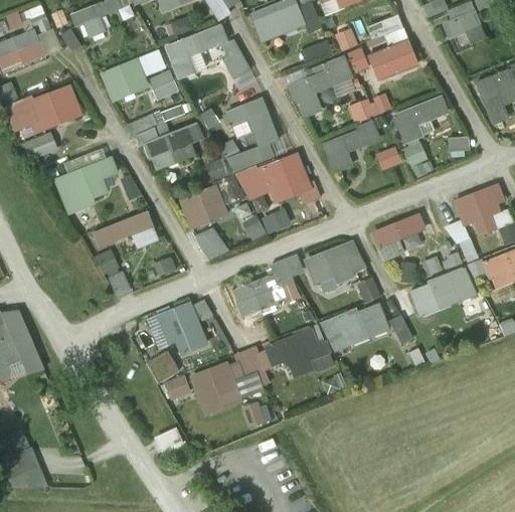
[(104,0),(70,13),(75,26),(83,23),(101,16),(122,8),(119,0),(104,0)]
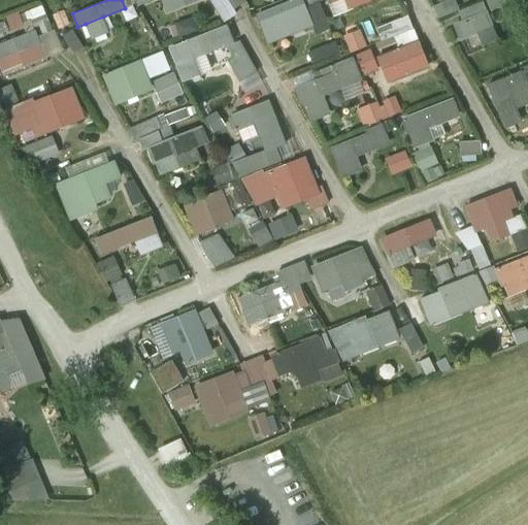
[(163,0),(168,11),(195,0),(163,0)]
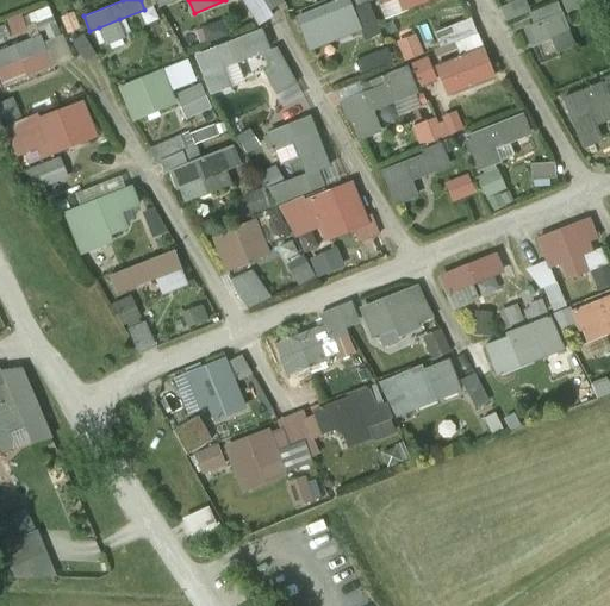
[(243,0),(259,24),(273,13),(271,8),(265,0),(243,0)]
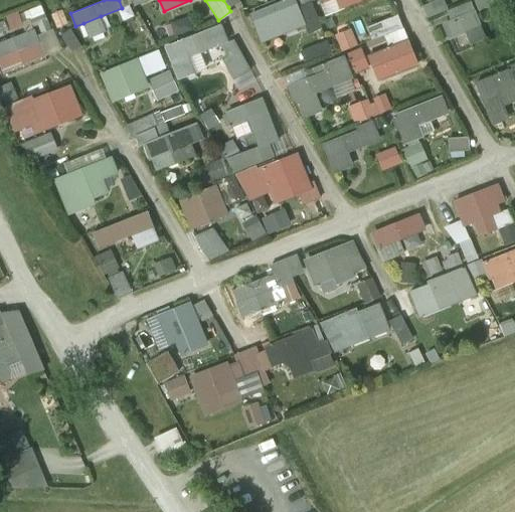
[(299,6),(296,0),(280,0),(249,12),(262,41),(306,23),(299,6)]
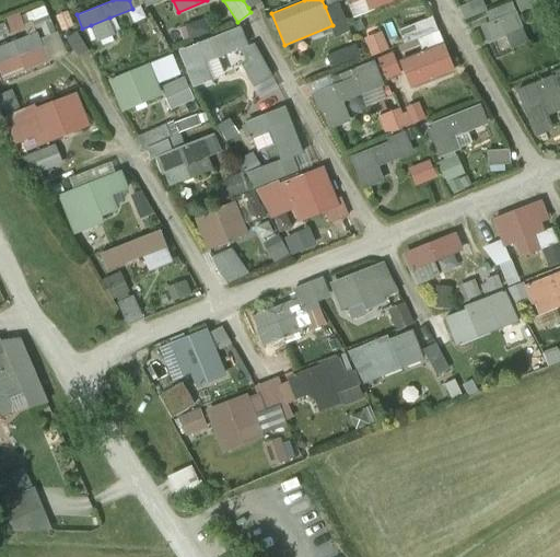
[(351,0),(358,14),(371,9),(366,0),(351,0)]
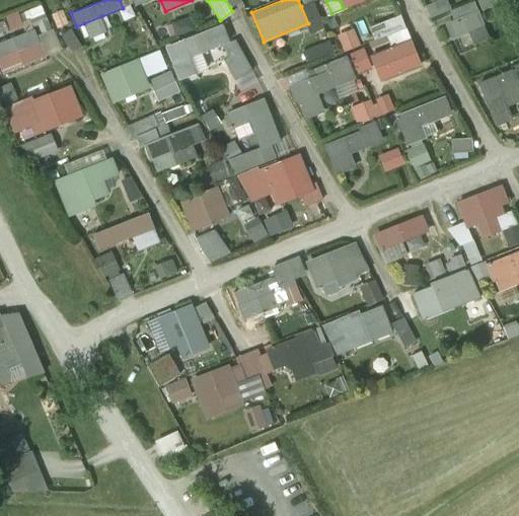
[(340,0),(344,8),(364,0),(340,0)]
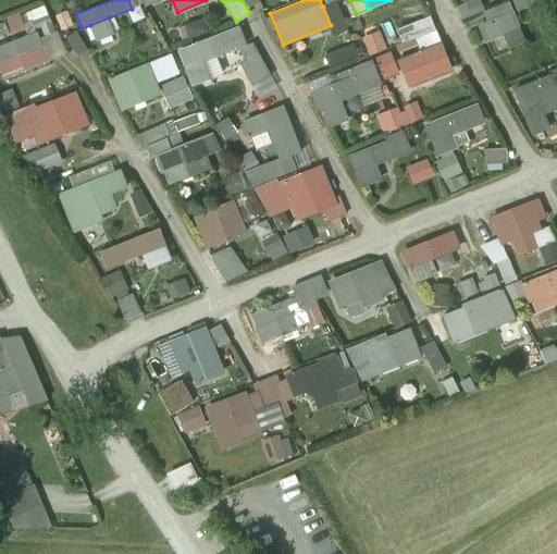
[(484,8),(481,0),(469,0),(457,5),(461,17),(484,8)]
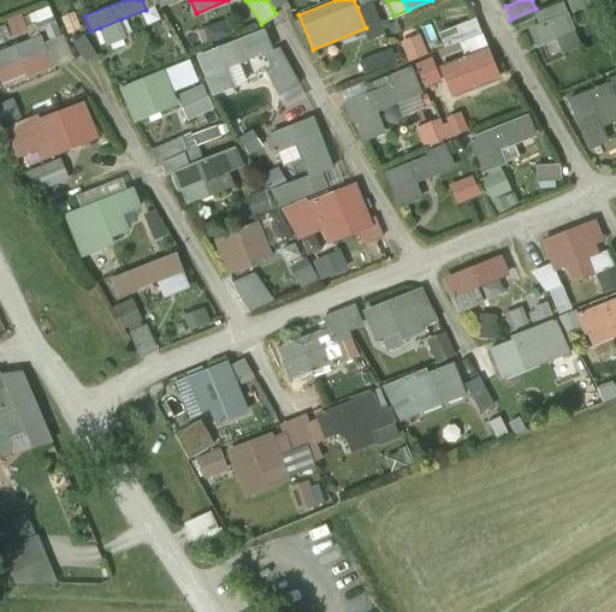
[(539,23),(568,11),(564,0),(535,12),(539,23)]
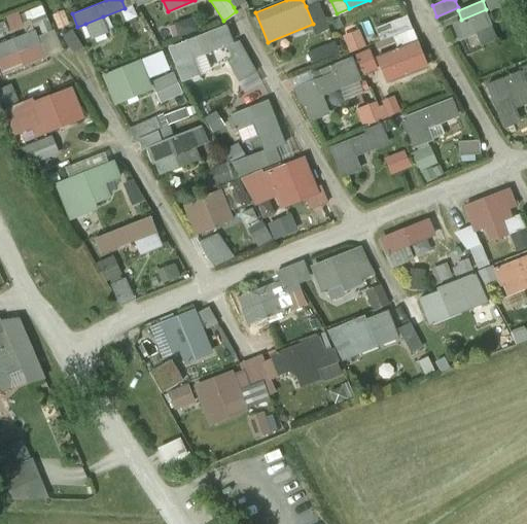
[(485,0),(490,10),(506,4),(504,0),(485,0)]
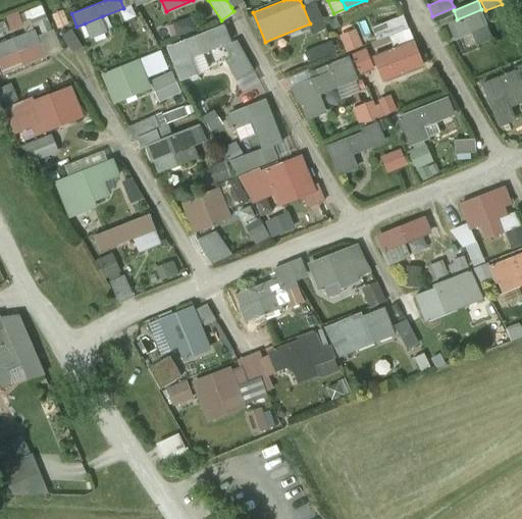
[(68,22),(62,8),(54,12),(59,26),(68,22)]
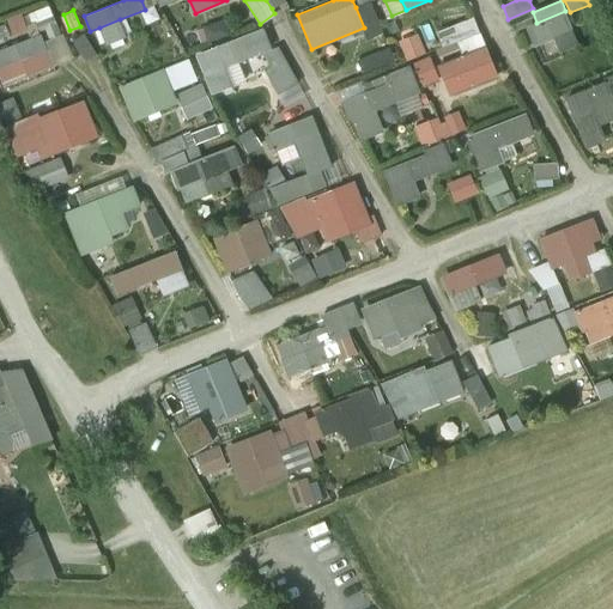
[(574,29),(565,11),(536,23),(526,28),(533,46),(553,37),(574,29)]
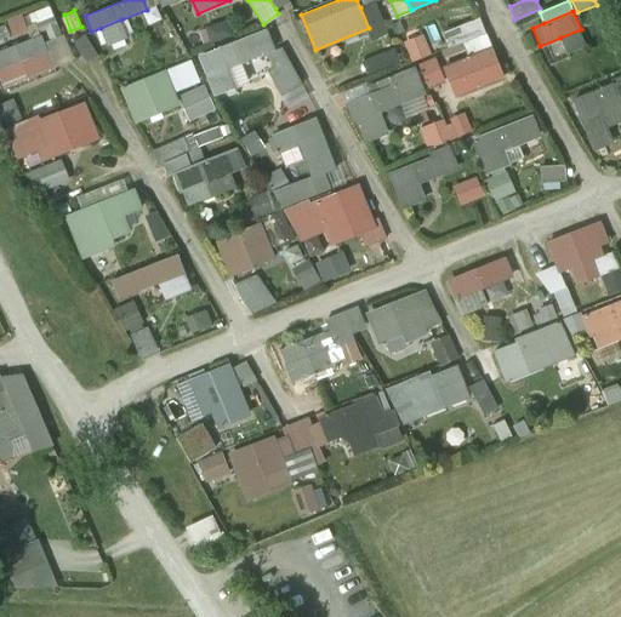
[(27,30),(21,12),(9,17),(15,34),(27,30)]
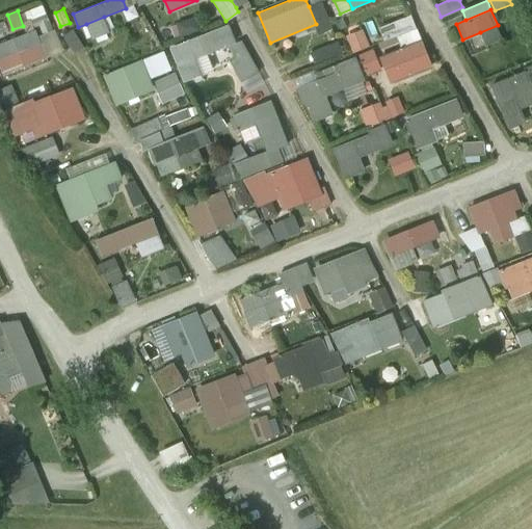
[(416,28),(410,15),(379,27),(383,41),(416,28)]
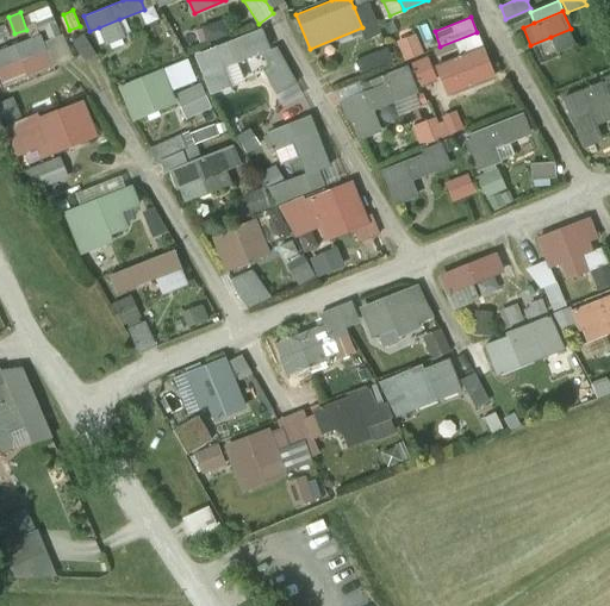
[(42,33),(44,41),(62,33),(56,19),(38,26),(42,33)]
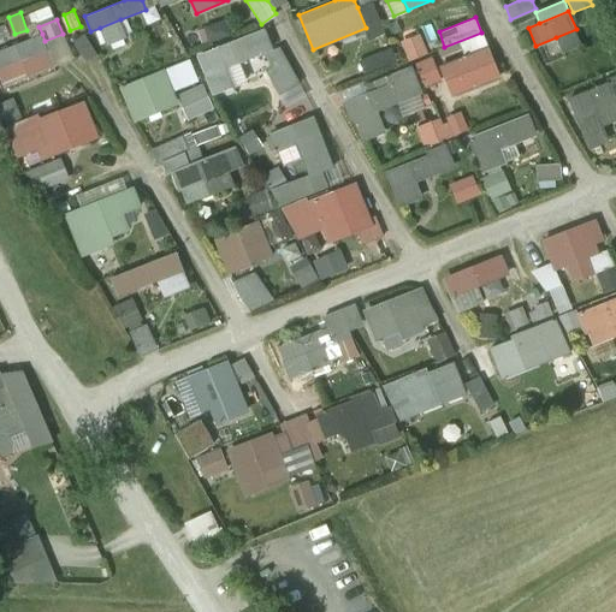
[(126,35),(120,19),(100,28),(106,42),(126,35)]
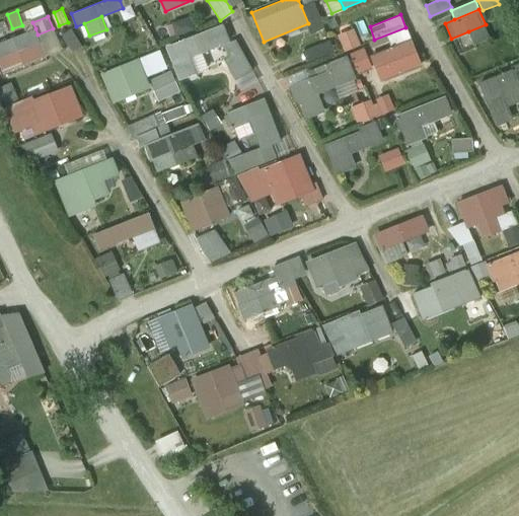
[(174,20),(152,25),(157,43),(178,38),(174,20)]
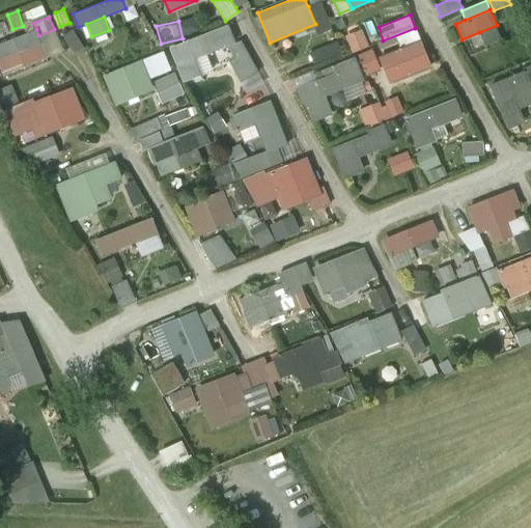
[(202,74),(196,58),(228,45),(236,43),(228,24),(170,47),(184,81),(202,74)]
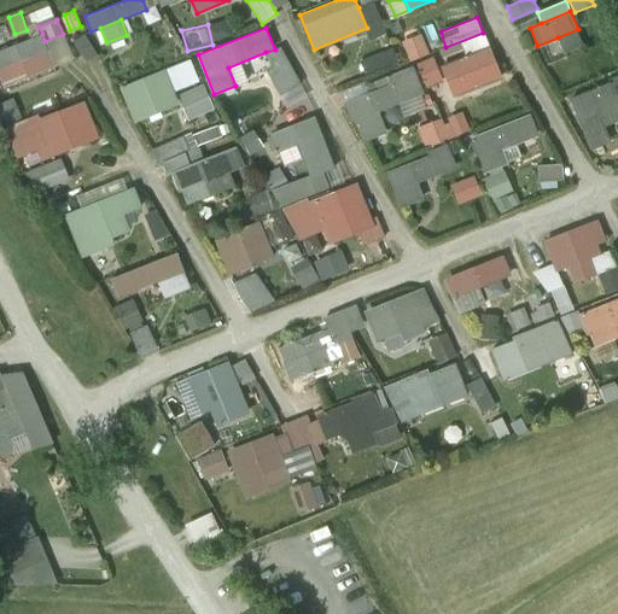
[(578,29),(558,37),(564,52),(583,44),(578,29)]
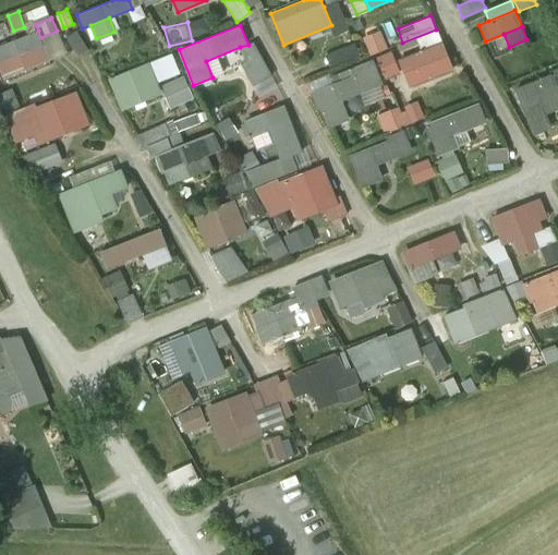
[(57,31),(40,37),(49,60),(68,52),(58,29),(57,31)]
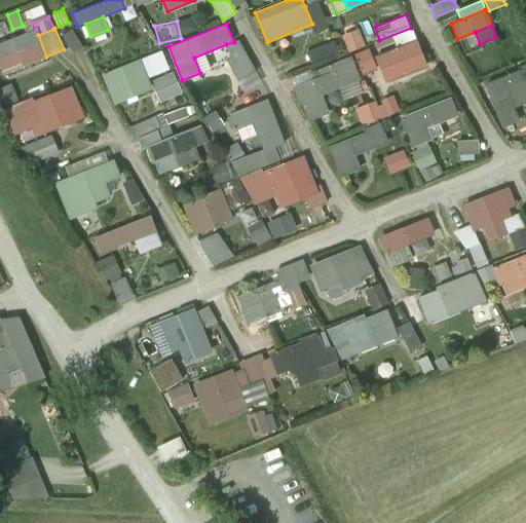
[(398,47),(417,39),(413,28),(393,36),(398,47)]
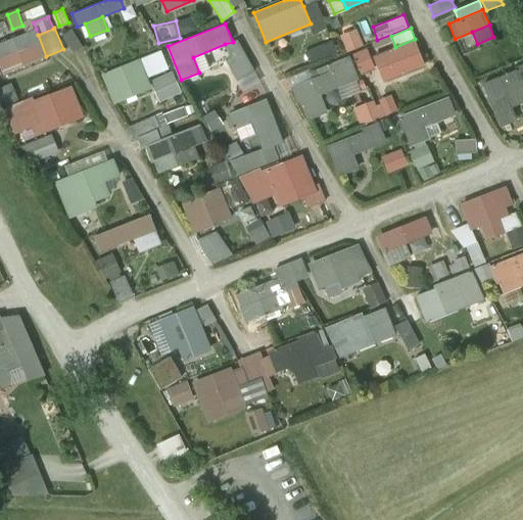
[(38,35),(36,29),(0,42),(0,65),(3,73),(46,56),(38,35)]
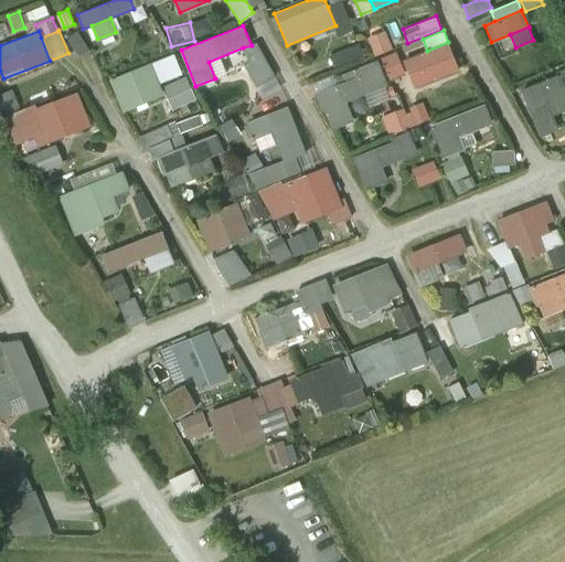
[(89,50),(77,31),(67,36),(80,55),(89,50)]
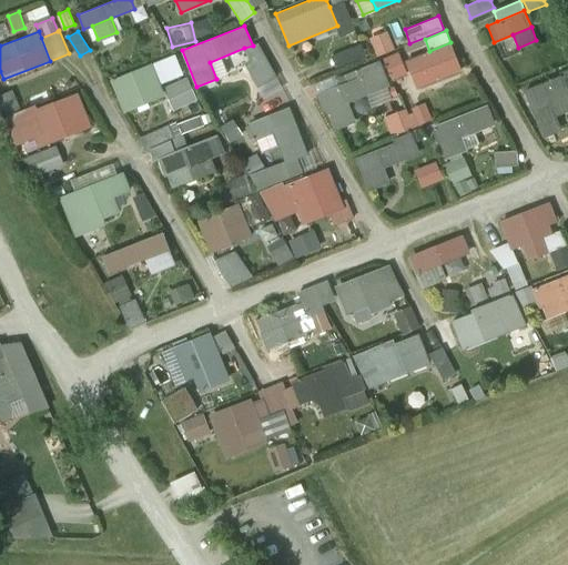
[(393,48),(386,31),(373,37),(379,53),(393,48)]
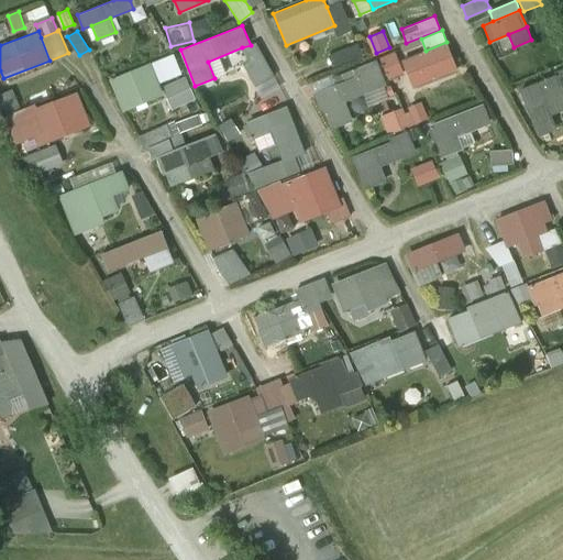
[(256,42),(251,45),(242,47),(249,59),(242,62),(256,85),(274,76),(256,42)]
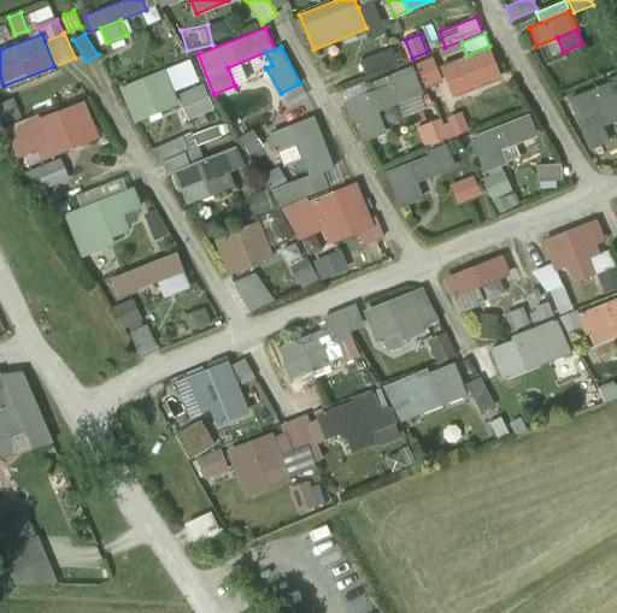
[(501,76),(489,46),(466,56),(441,65),(453,95),(501,76)]
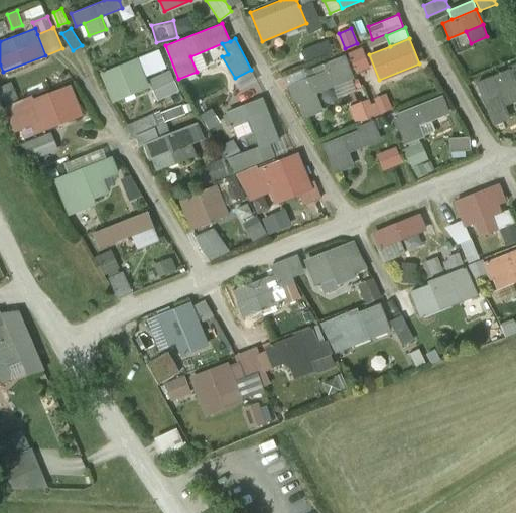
[(369,66),(362,47),(350,52),(357,71),(369,66)]
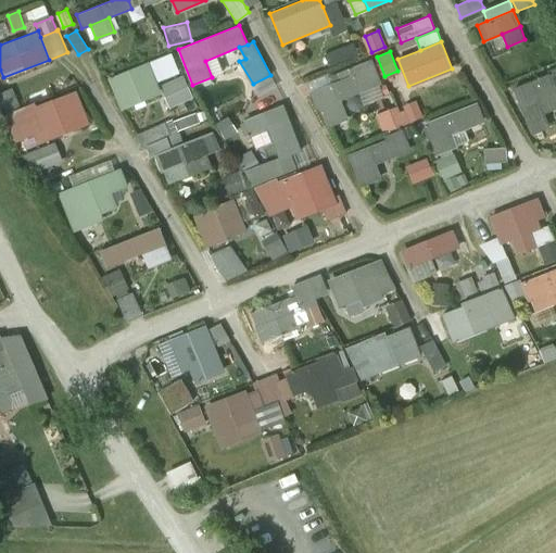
[(172,53),(148,62),(155,79),(178,71),(172,53)]
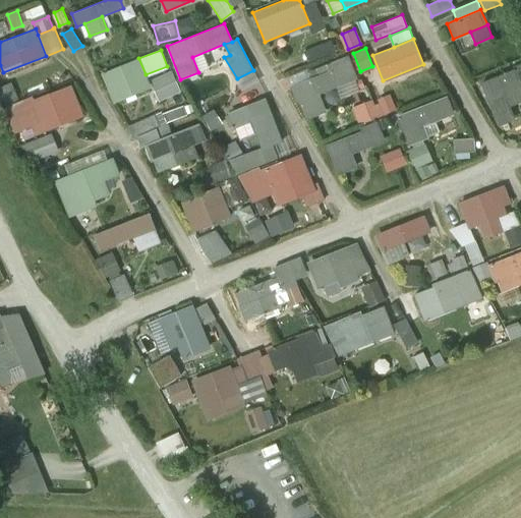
[(355,79),(358,77),(349,55),(289,78),(298,102),(300,101),(307,118),(326,111),(320,93),(338,85),(342,97),(359,90),(355,79)]
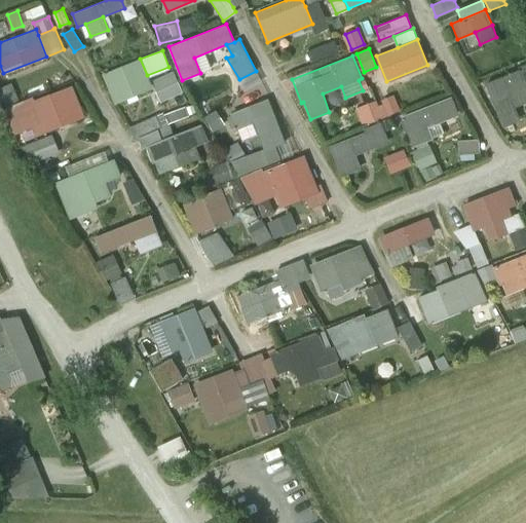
[(147,75),(140,59),(103,74),(114,103),(152,88),(147,75)]
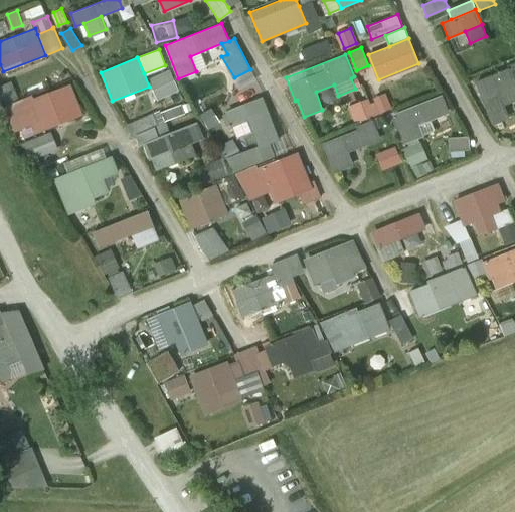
[(514,64),(475,81),(492,124),(509,117),(504,104),(514,99),(514,64)]
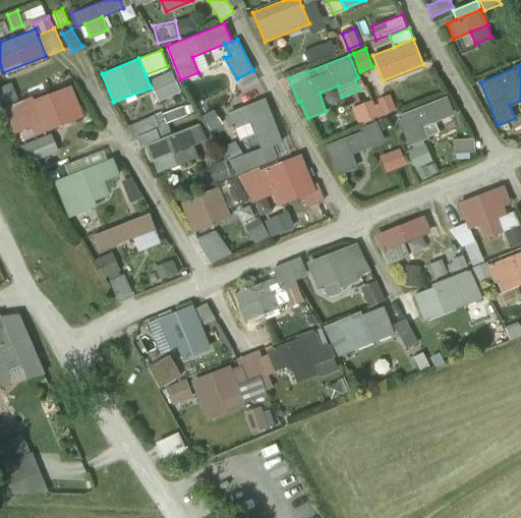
[(180,92),(171,70),(151,79),(160,101),(180,92)]
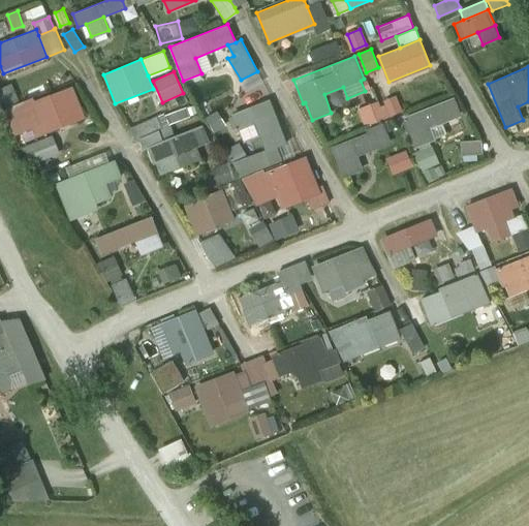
[(20,100),(11,83),(0,88),(0,96),(4,106),(20,100)]
